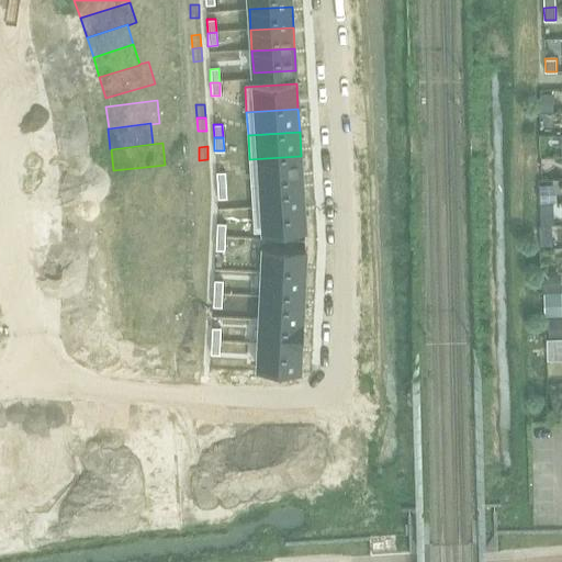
[(301,156),(249,159),(251,182),(302,179),(301,156)]
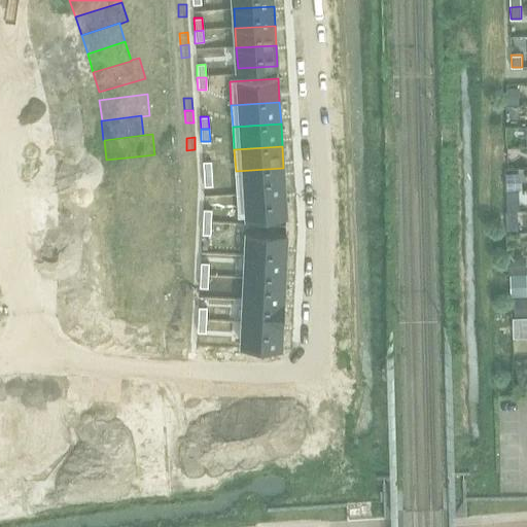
[(195,149),(186,150),(187,162),(196,162),(195,149)]
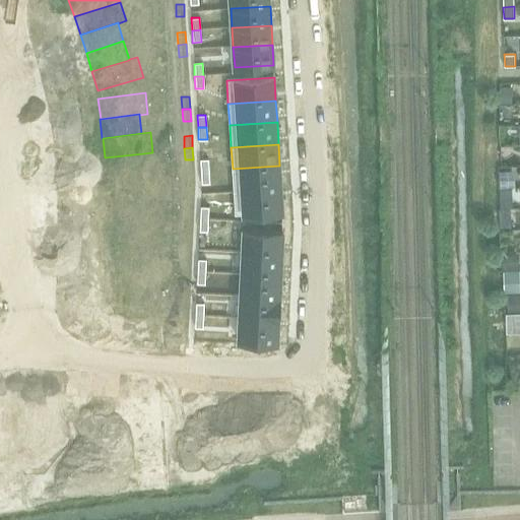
[(144,153),(105,157),(108,178),(146,173),(144,153)]
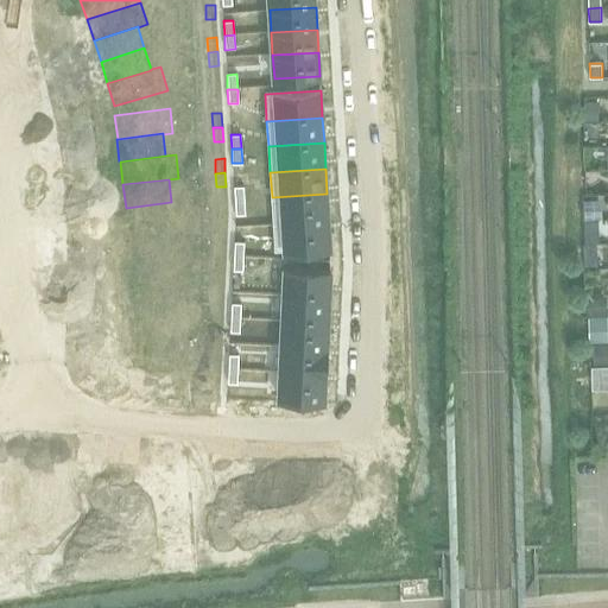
[(244,185),(234,185),(234,200),(244,200),(244,185)]
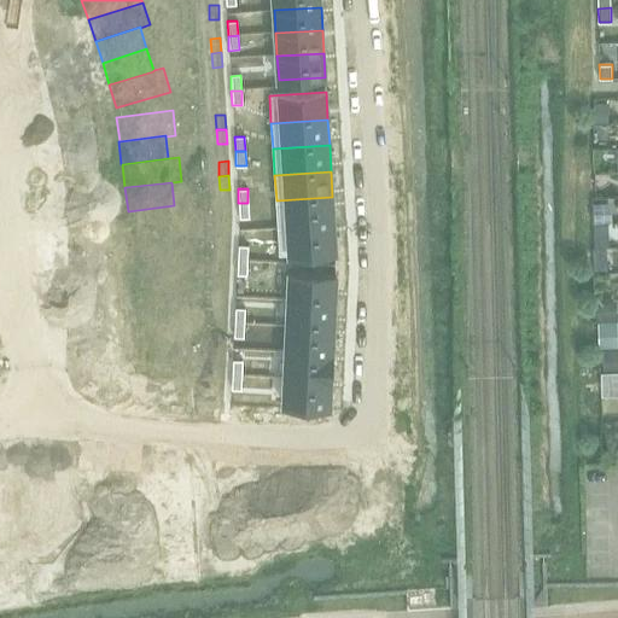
[(332,197),(277,200),(278,227),(334,223),(332,197)]
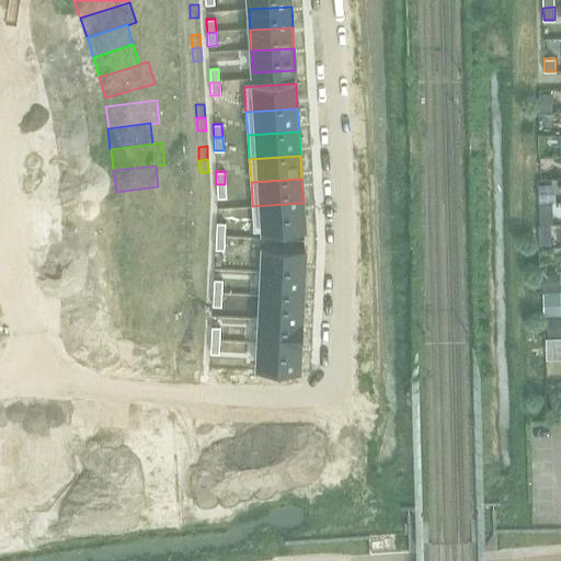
[(225,184),(216,184),(217,198),(226,197),(225,184)]
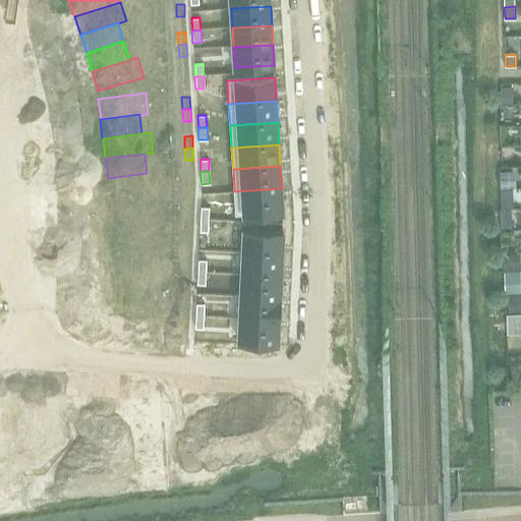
[(107,187),(106,216),(151,219),(153,189),(107,187)]
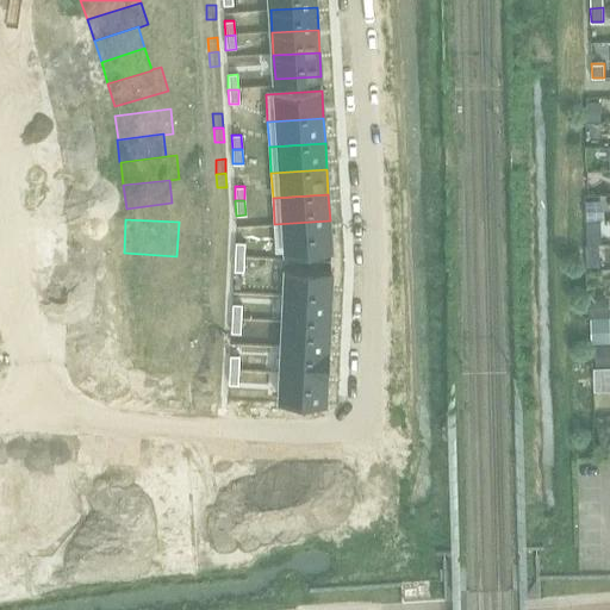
[(330,221),(274,224),(275,250),(331,248),(330,221)]
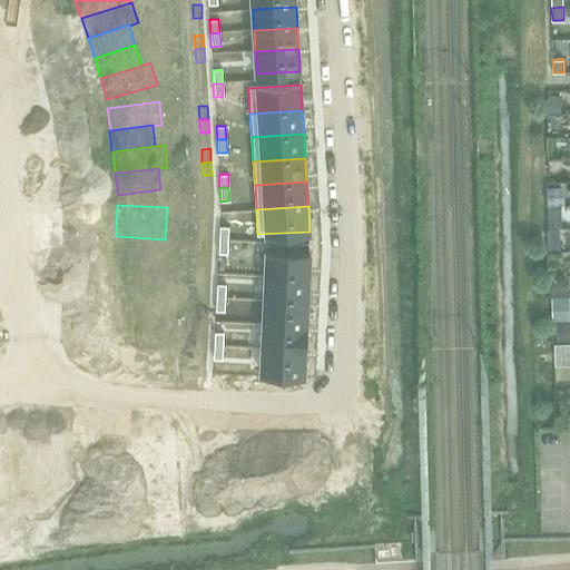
[(219,226),(218,239),(228,239),(228,226),(219,226)]
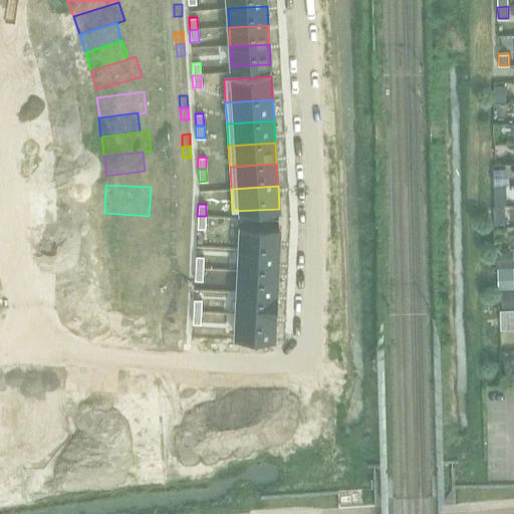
[(184,205),(183,217),(191,218),(192,206),(184,205)]
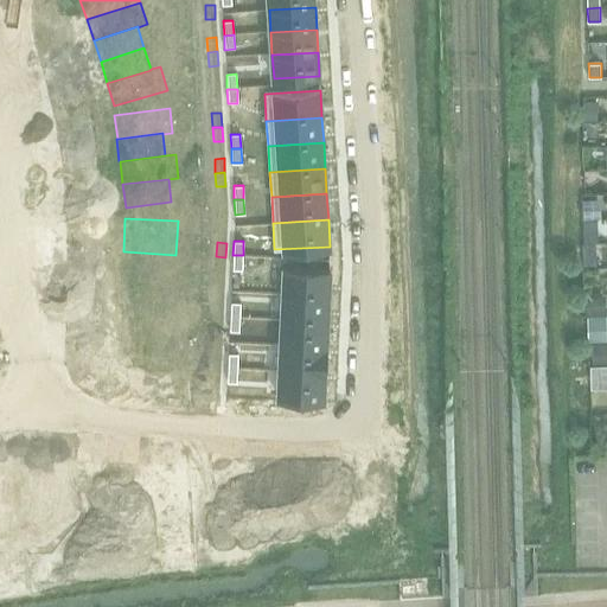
[(123,251),(121,285),(174,287),(176,255),(123,251)]
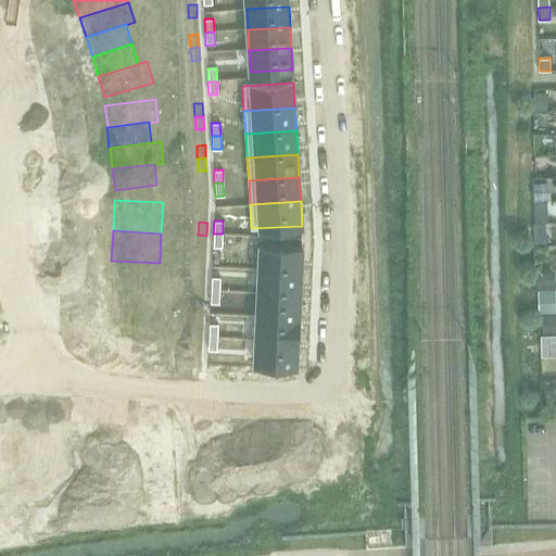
[(213,234),(213,247),(222,247),(223,234),(213,234)]
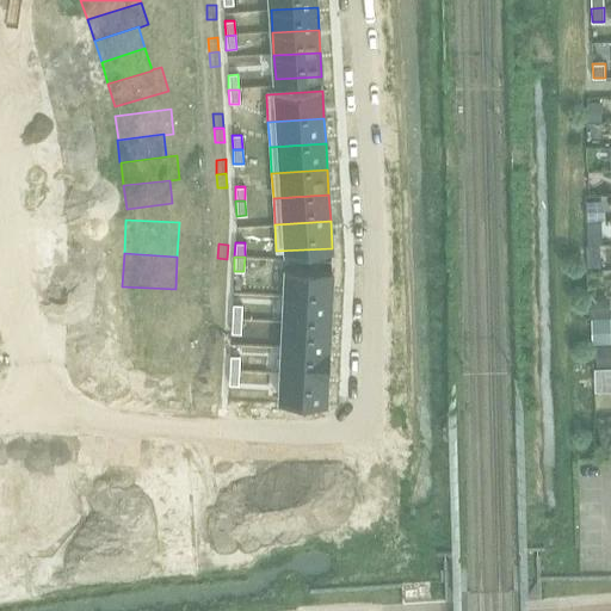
[(217,258),(216,272),(226,273),(227,259),(217,258)]
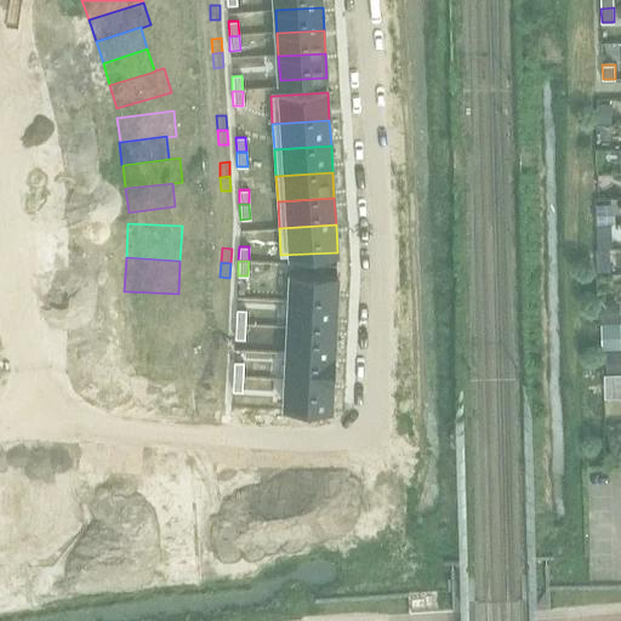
[(291,273),(290,300),(336,302),(337,275),(291,273)]
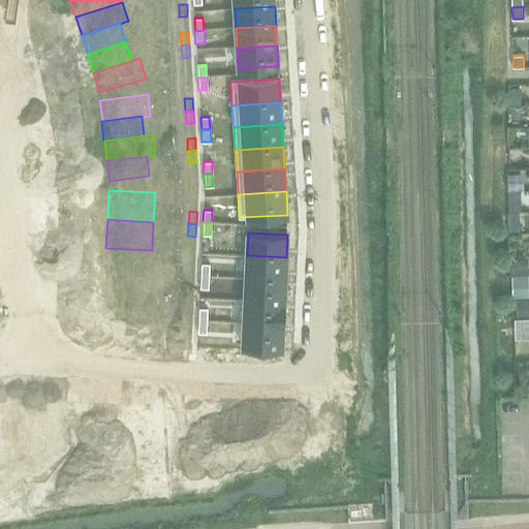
[(105,248),(104,277),(150,279),(152,250),(105,248)]
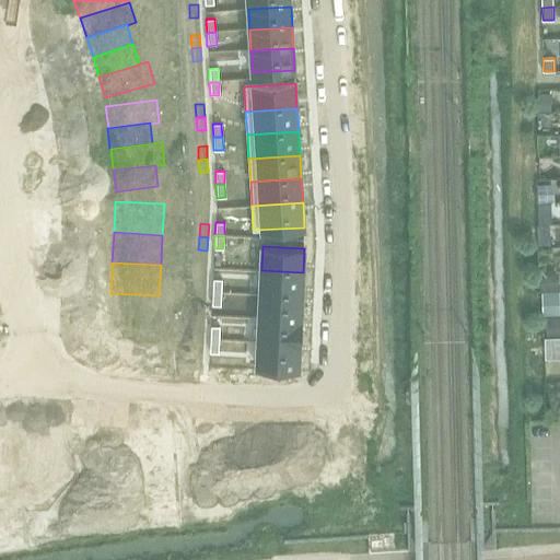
[(261,270),(260,294),(302,296),(303,272),(261,270)]
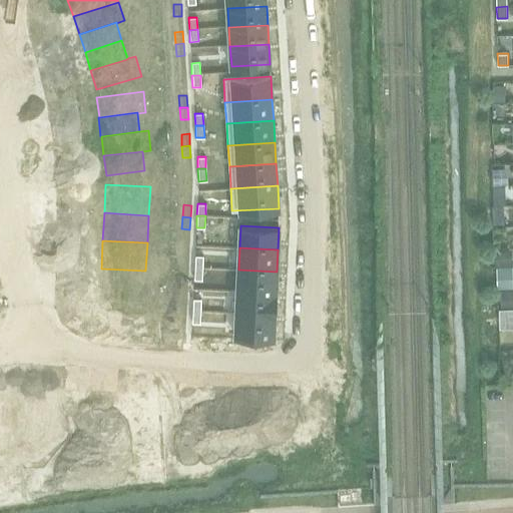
[(194,255),(194,268),(202,268),(203,255),(194,255)]
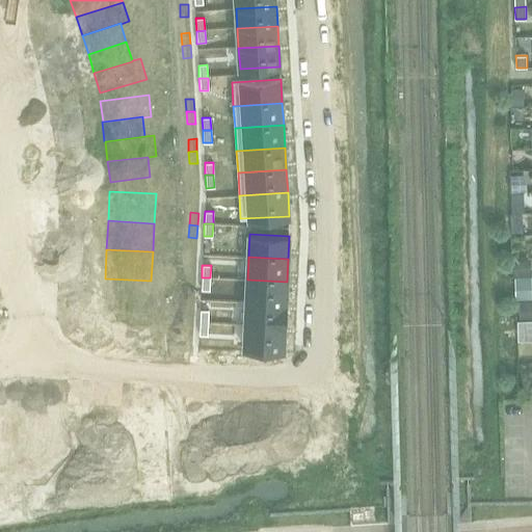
[(187,270),(186,283),(194,283),(195,270),(187,270)]
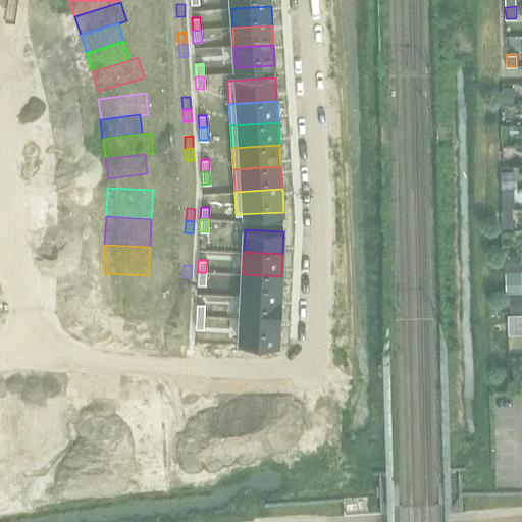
[(198,272),(197,284),(205,284),(206,272),(198,272)]
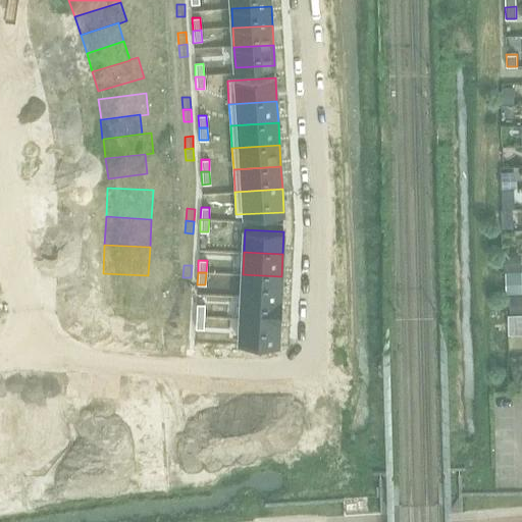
[(103,273),(101,302),(147,304),(148,275),(103,273)]
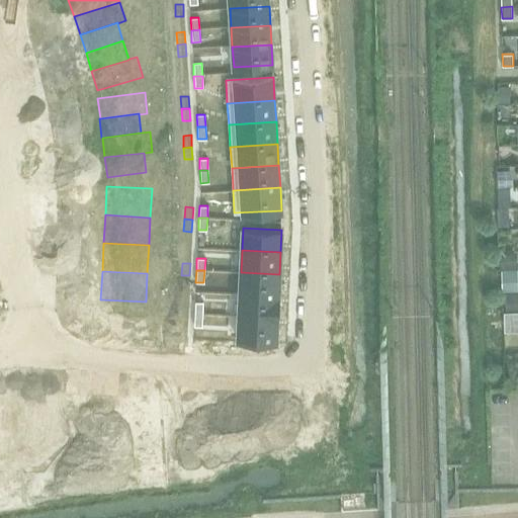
[(241,272),(240,294),(278,295),(279,274),(241,272)]
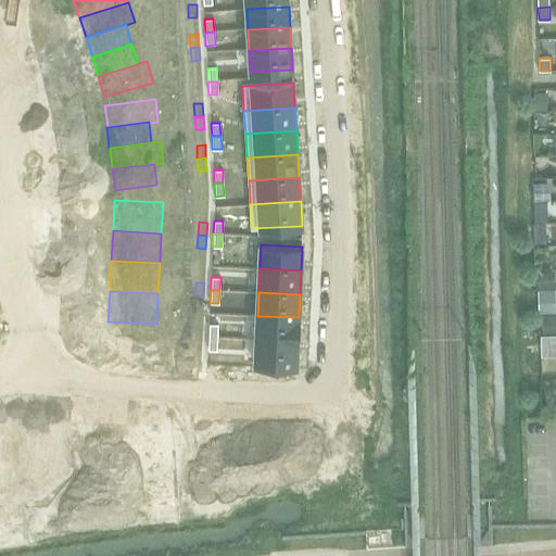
[(194,295),(194,308),(203,308),(203,295),(194,295)]
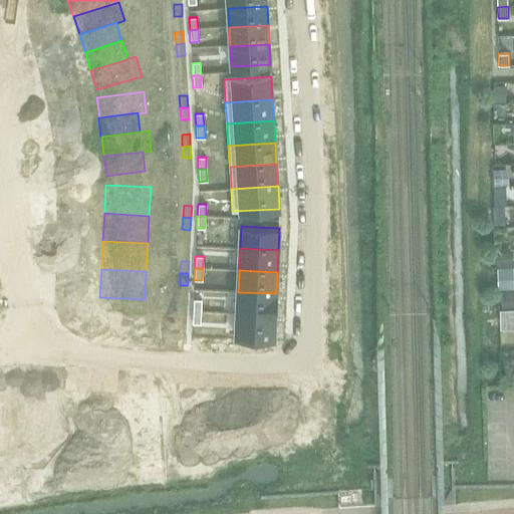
[(238,292),(237,313),(275,315),(276,293),(238,292)]
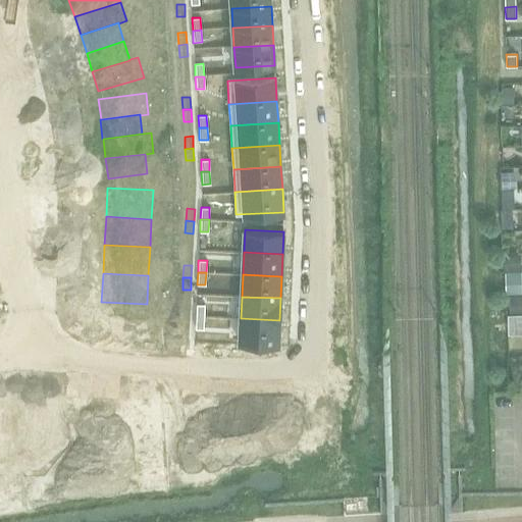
[(101,302),(100,330),(146,332),(147,304),(101,302)]
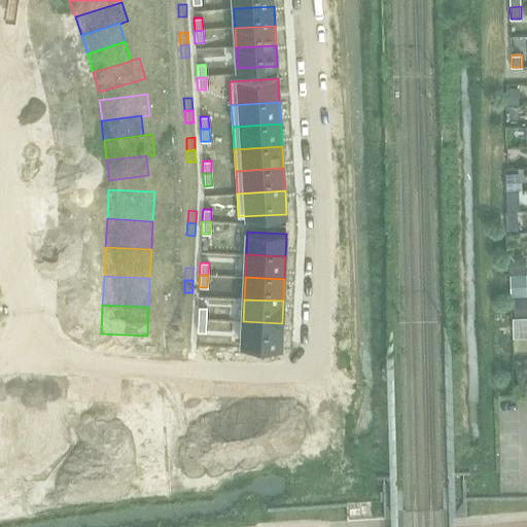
[(198,307),(198,319),(206,319),(207,307),(198,307)]
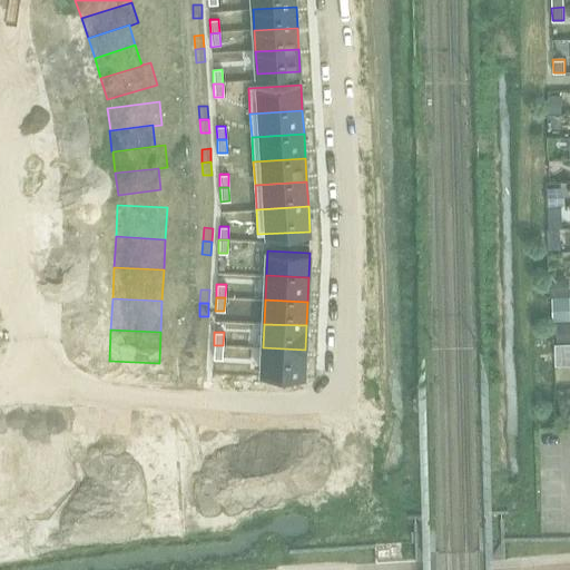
[(198,333),(197,347),(206,347),(207,334),(198,333)]
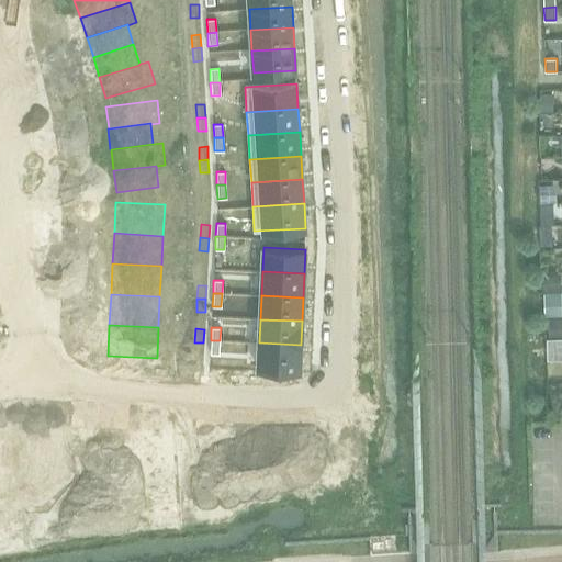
[(211,340),(210,353),(218,355),(220,340),(211,340)]
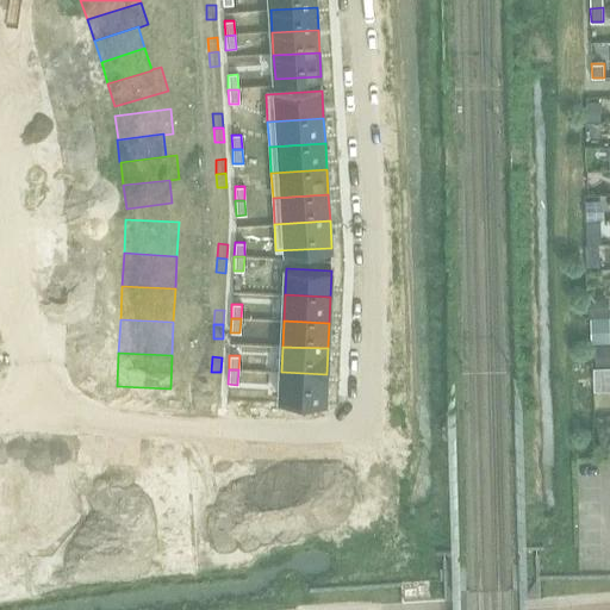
[(281,372),(280,399),(325,400),(327,374),(281,372)]
